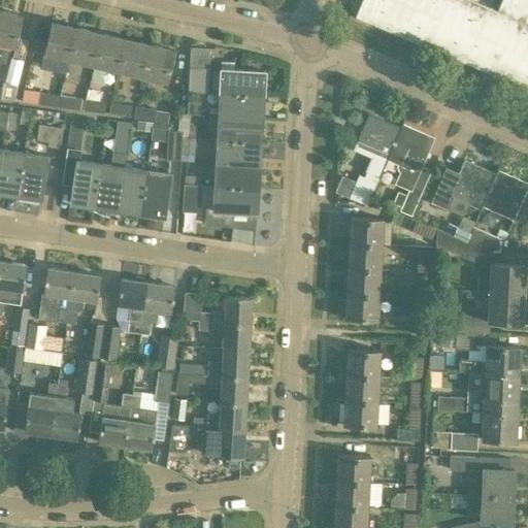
[(527,0),(501,0),(497,11),(470,0),(361,0),(355,17),(527,89),(527,0)]
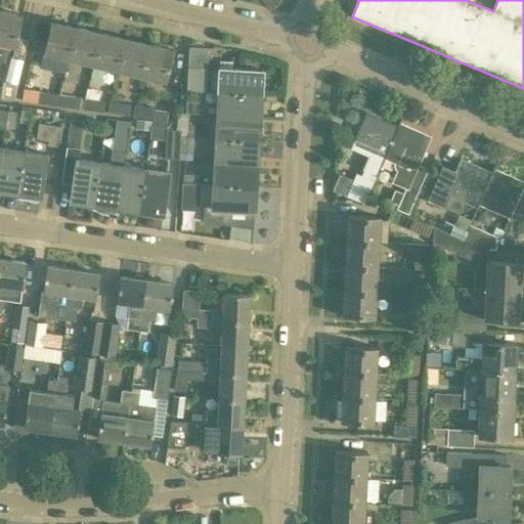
[(23,15),(0,9),(0,42),(15,46),(23,15)]
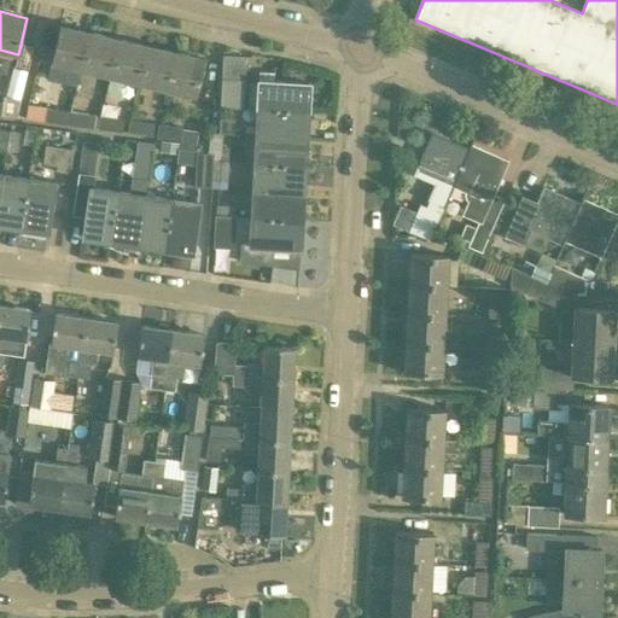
[(80,69),(88,31),(59,25),(51,62),(80,69)]
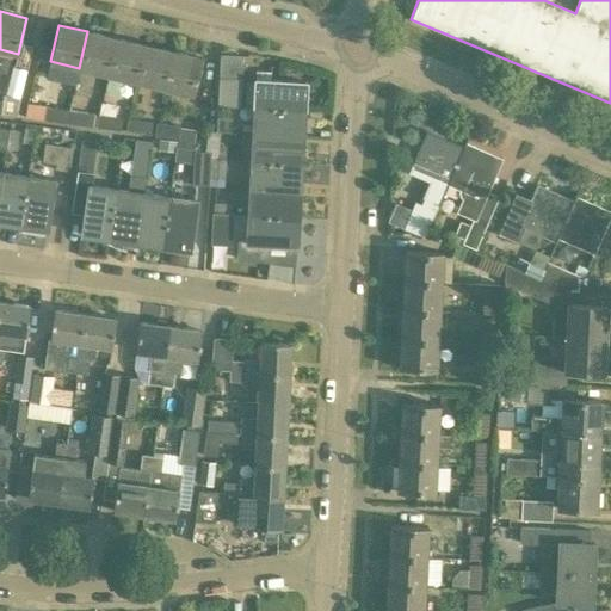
[(116,38),(87,31),(79,68),(107,74),(116,38)]
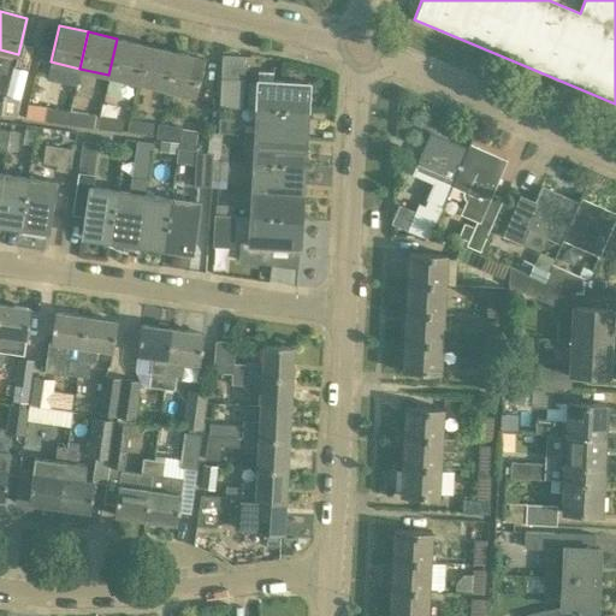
[(146,45),(117,39),(108,75),(137,82),(146,45)]
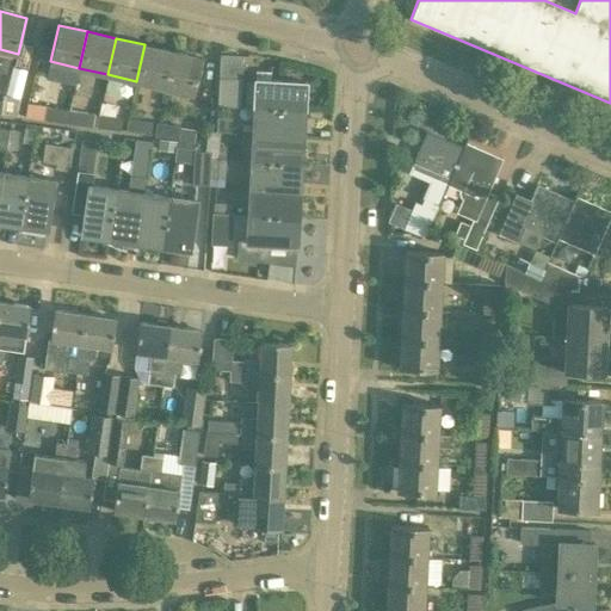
[(173,51),(144,44),(136,81),(165,87),(173,51)]
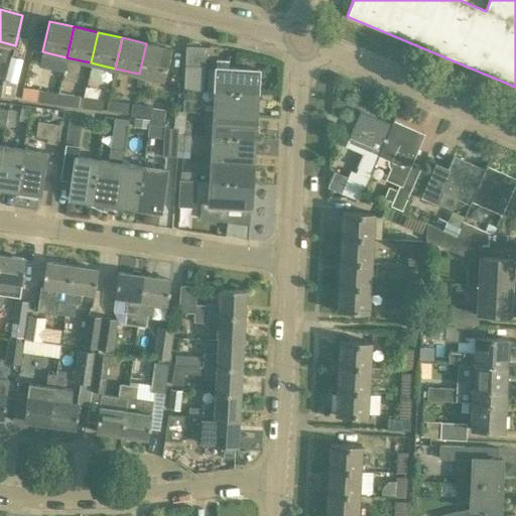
[(170,48),(146,43),(139,74),(163,80),(170,48)]
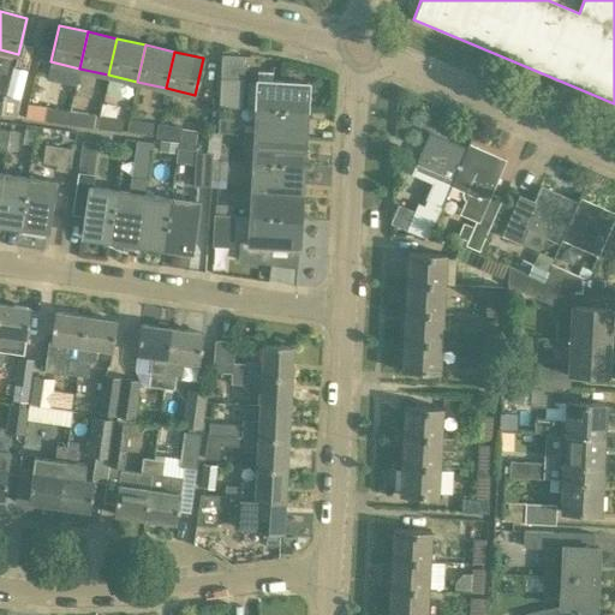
[(221,53),(221,76),(245,76),(245,53),(221,53)]
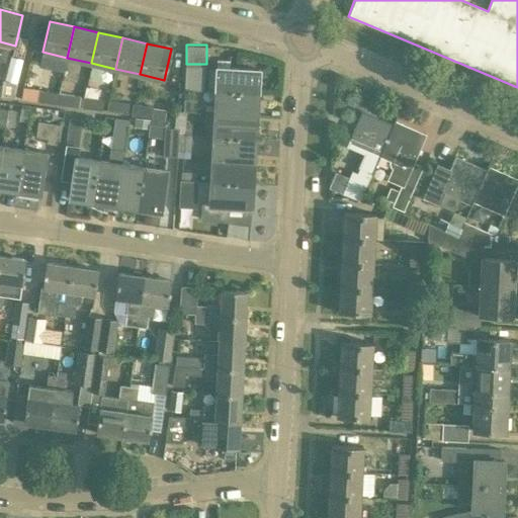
[(185,66),(184,89),(203,90),(204,66),(185,66)]
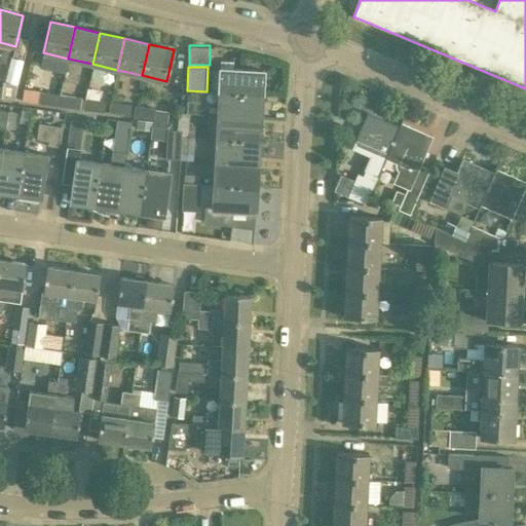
[(218,92),(261,96),(263,71),(220,69),(218,92)]
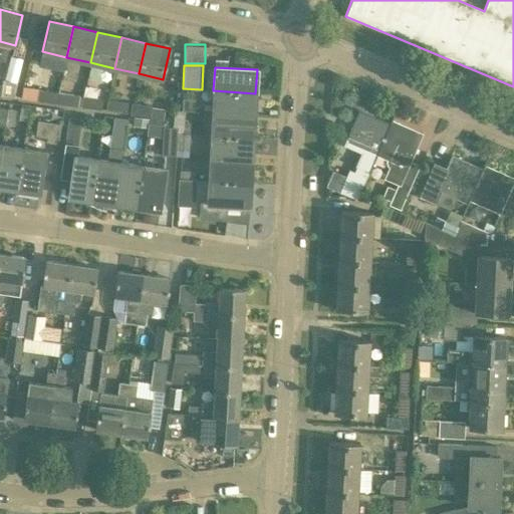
[(0,95),(13,97),(16,75),(3,73),(1,84),(0,84),(0,95)]
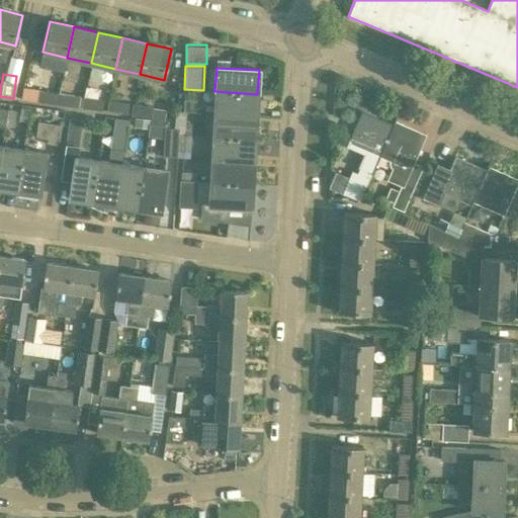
[(62,78),(59,93),(57,104),(81,107),(84,97),(87,85),(62,78)]
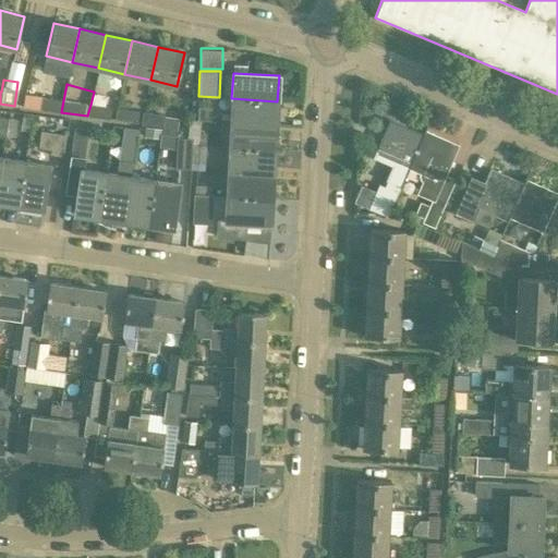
[(61,112),(63,100),(43,98),(41,109),(61,112)]
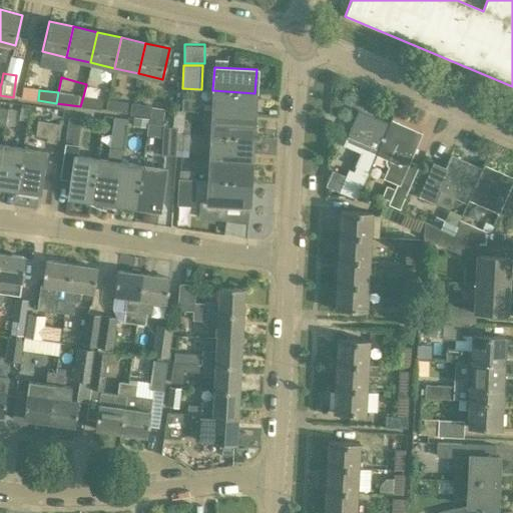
[(212,90),(211,112),(253,114),(254,93),(212,90)]
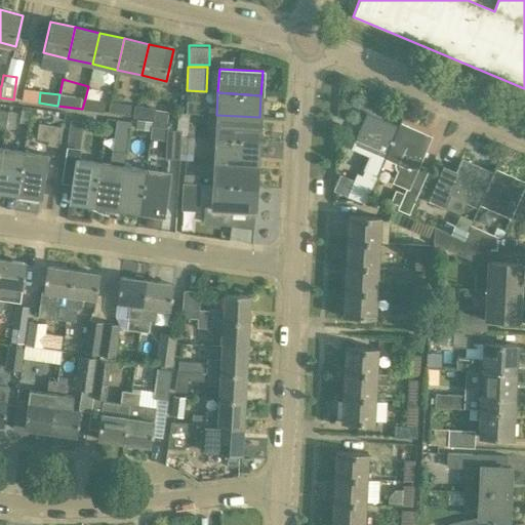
[(85,98),(82,109),(103,112),(105,101),(85,98)]
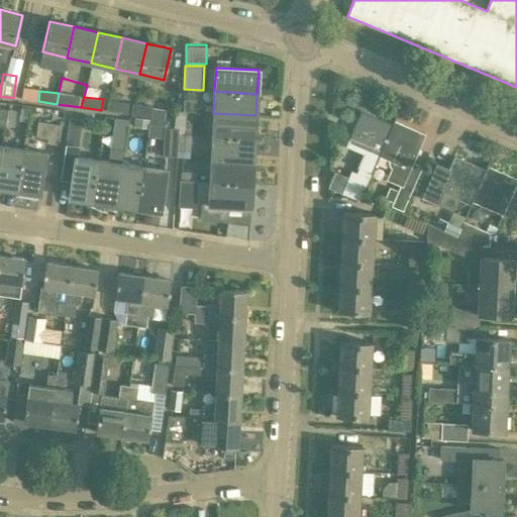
[(184,99),(183,111),(186,112),(196,112),(197,100),(184,99)]
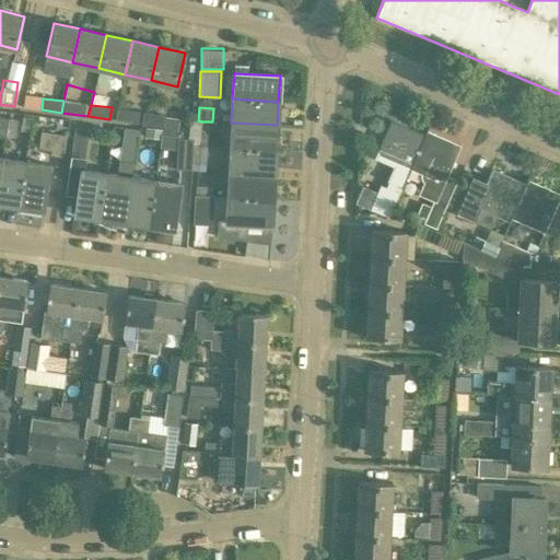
[(139,112),(117,109),(115,120),(138,124),(139,112)]
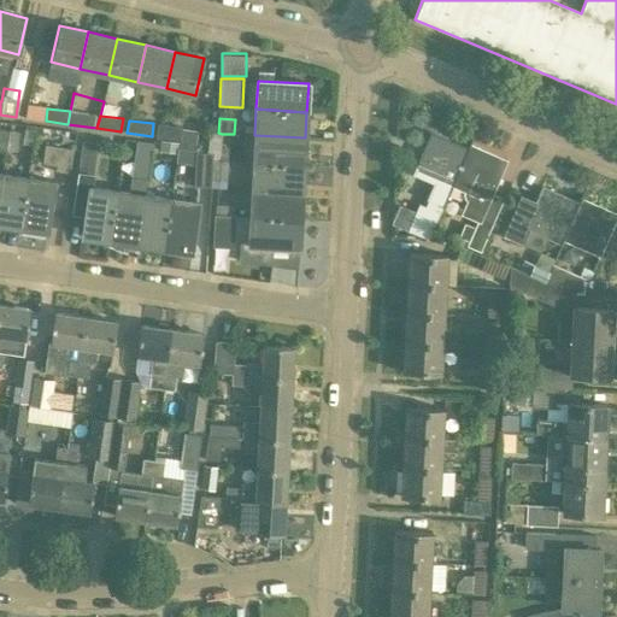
[(182,128),(158,124),(157,136),(180,140),(178,144),(195,145),(197,131),(182,129),(182,128)]
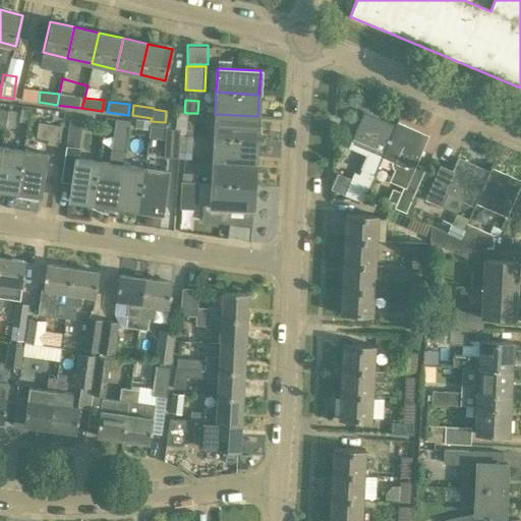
[(16,112),(8,111),(5,127),(13,128),(16,112)]
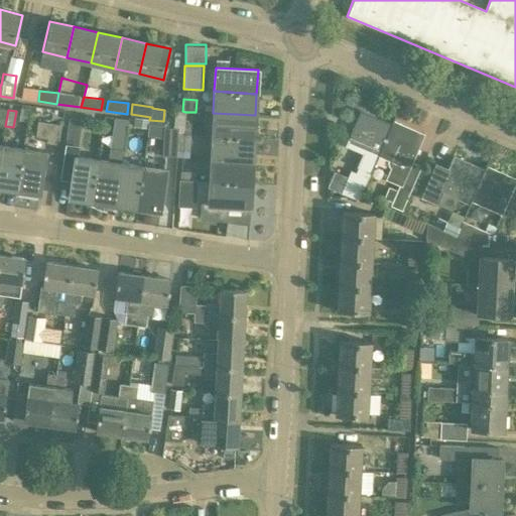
[(363,153),(355,173),(351,171),(341,194),(358,202),(368,178),(377,160),(379,155),(390,124),(361,111),(346,145),(363,153)]
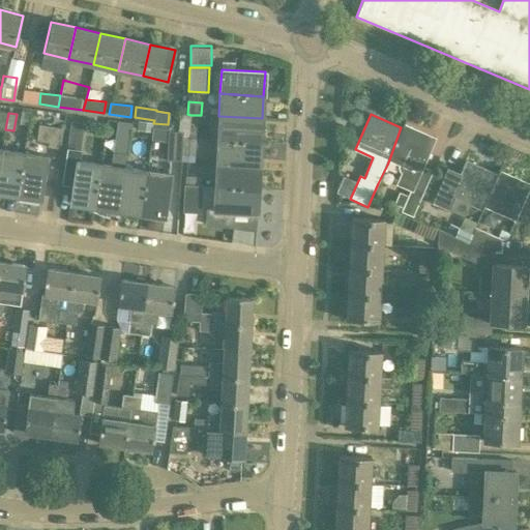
[(262,118),(218,116),(217,140),(261,143),(262,118)]
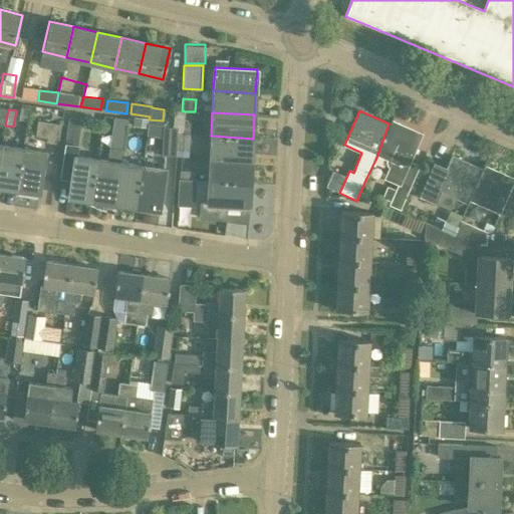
[(393,115),(389,123),(377,155),(387,159),(386,161),(386,166),(389,167),(383,178),(398,184),(396,190),(388,187),(382,197),(391,201),(389,205),(401,210),(420,165),(410,161),(423,133),(393,119),(394,115),(393,115)]
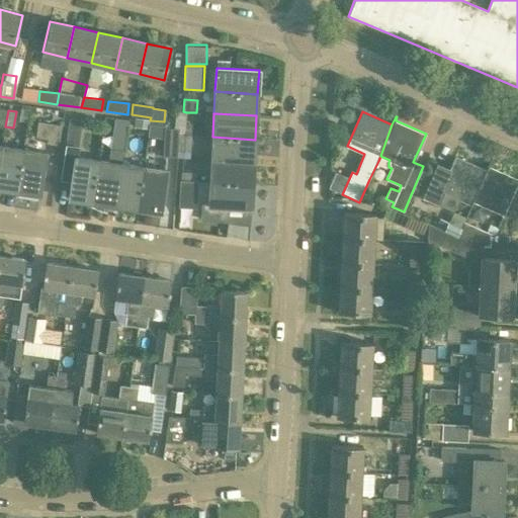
[(98,161),(78,158),(80,146),(78,145),(81,120),(69,118),(64,156),(75,157),(69,198),(92,201),(98,161)]
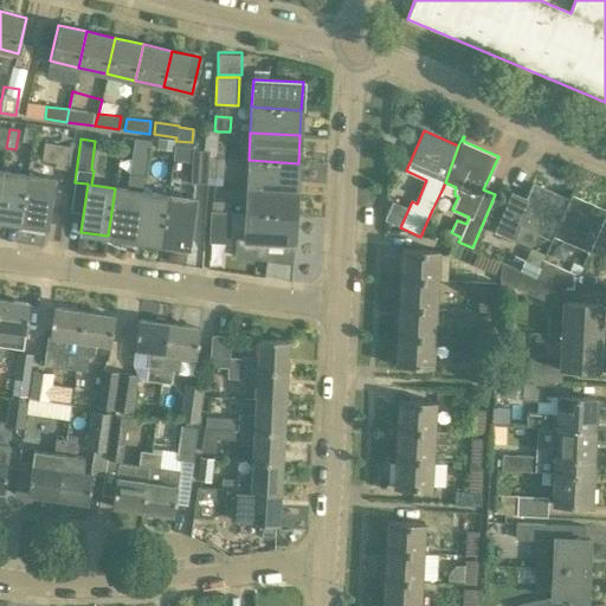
[(147,162),(149,140),(134,139),(131,161),(147,162)]
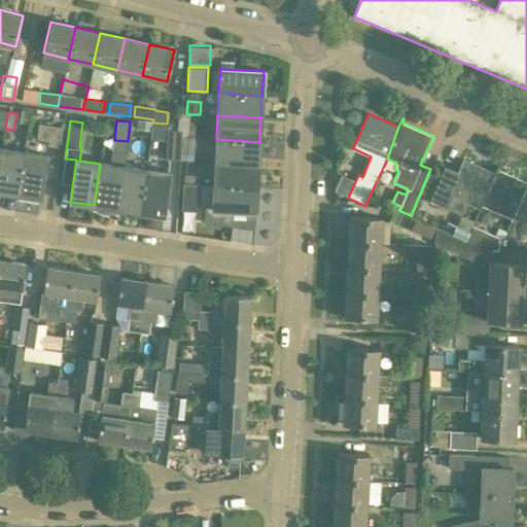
[(63,127),(38,124),(36,140),(47,141),(46,146),(60,148),(63,127)]
